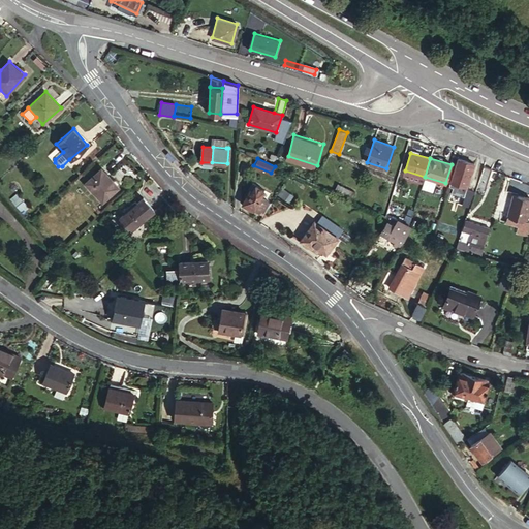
[(459,159),(449,182),(458,185),(456,190),(465,193),(475,165),(459,159)]
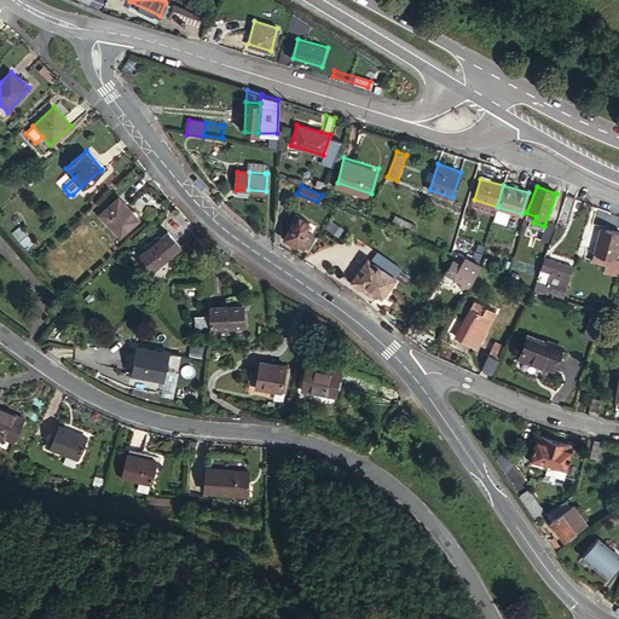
[(574,197),(566,195),(559,218),(567,221),(574,197)]
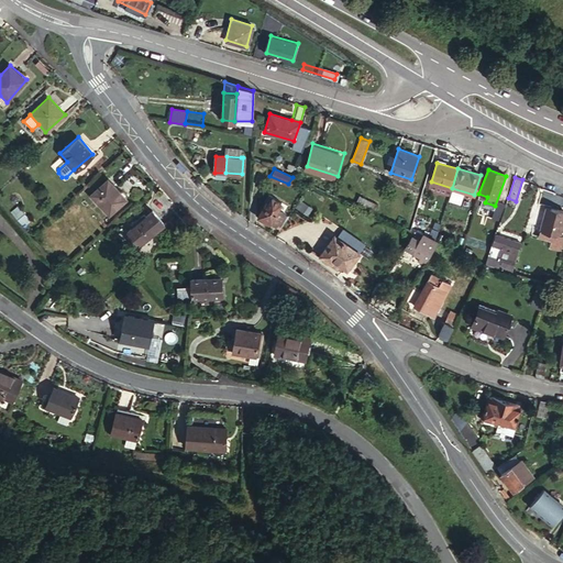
[(107,217),(127,199),(108,178),(88,196),(107,217)]
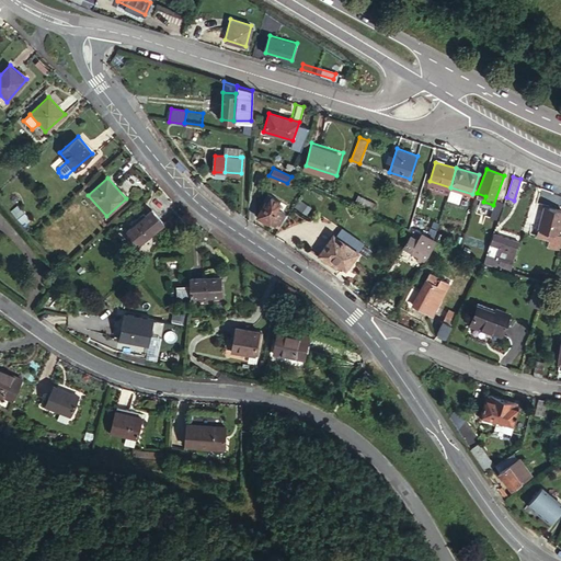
[(256,216),(275,226),(278,219),(276,217),(272,215),(274,213),(275,208),(279,201),(271,195),(267,202),(265,201),(256,216)]
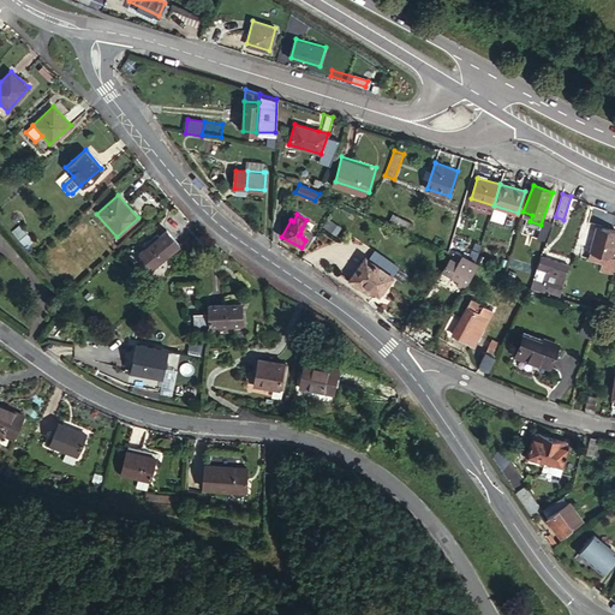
[(412,230),(415,222),(393,214),(390,221),(412,230)]
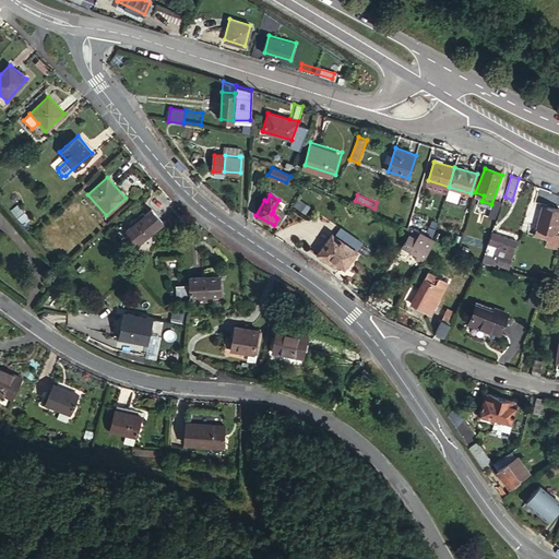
[(549,233),(555,235),(558,215),(558,210),(543,205),(536,229),(549,233)]
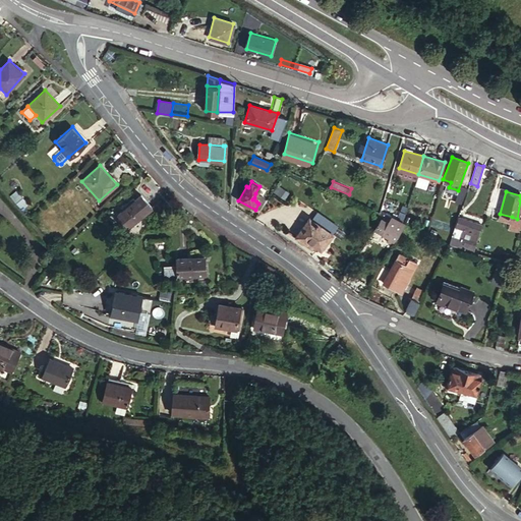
[(255,210),(256,210),(264,197),(255,193),(254,197),(257,198),(256,201),(258,204),(255,210)]
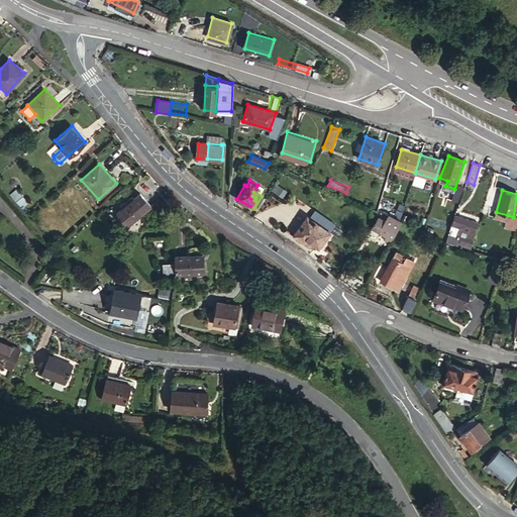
[(150,206),(138,193),(115,212),(127,225),(150,206)]
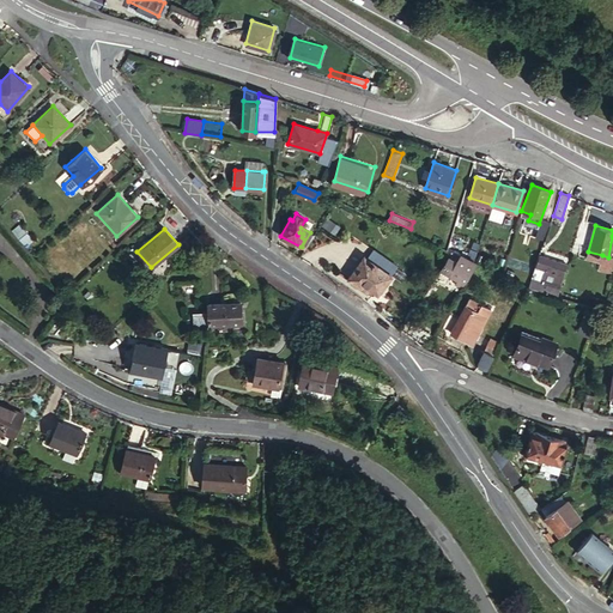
[(302,247),(304,249),(314,235),(310,232),(302,247)]
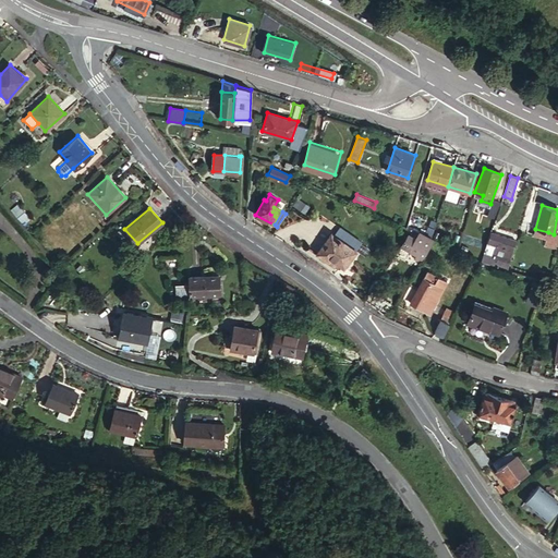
[(534,235),(546,239),(548,232),(535,229),(534,235)]
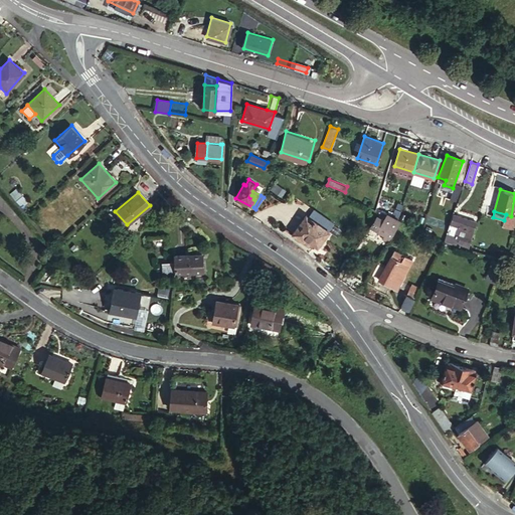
[(318,248),(330,231),(307,214),(292,233),(309,246),(311,243),(318,248)]
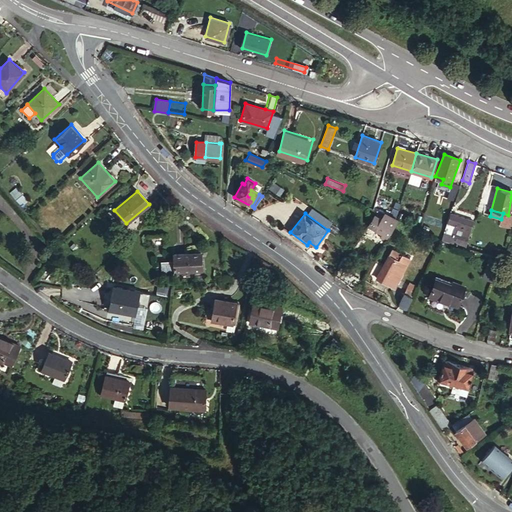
[(452,213),(450,220),(453,222),(472,228),(474,220),(452,213)]
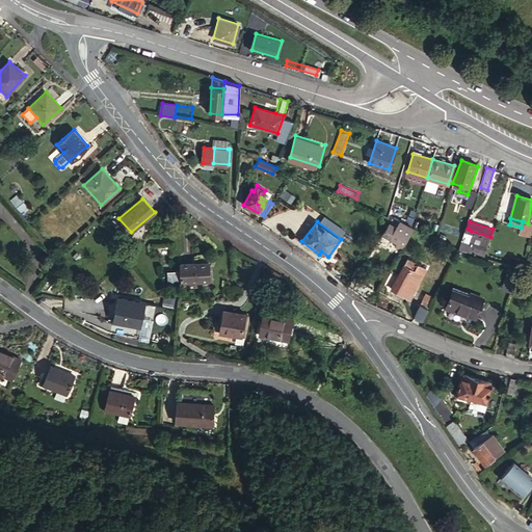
[(520,235),(531,237),(531,223),(528,223),(523,221),(521,228),(520,235)]
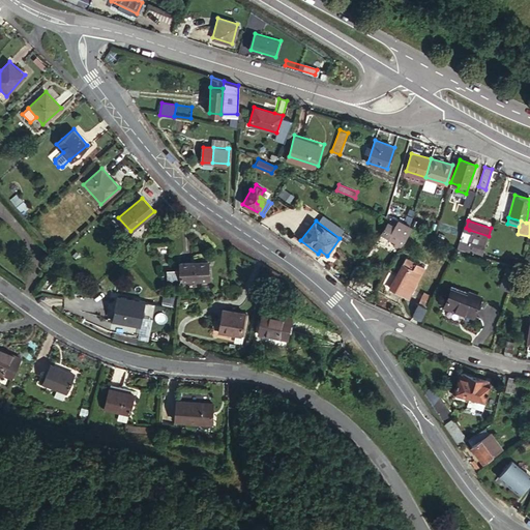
[(395,240),(401,244),(407,234),(399,228),(400,226),(398,224),(394,227),(392,225),(387,231),(398,238),(395,240)]
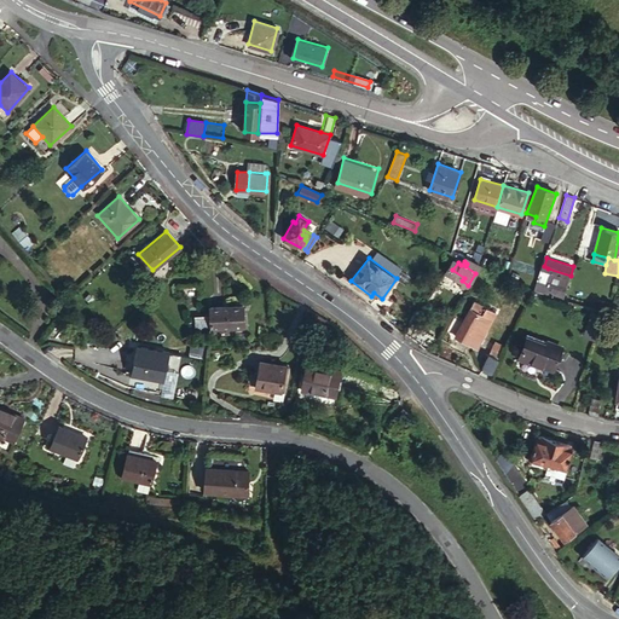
[(544,266),(542,266),(538,277),(544,279),(548,268),(544,266)]
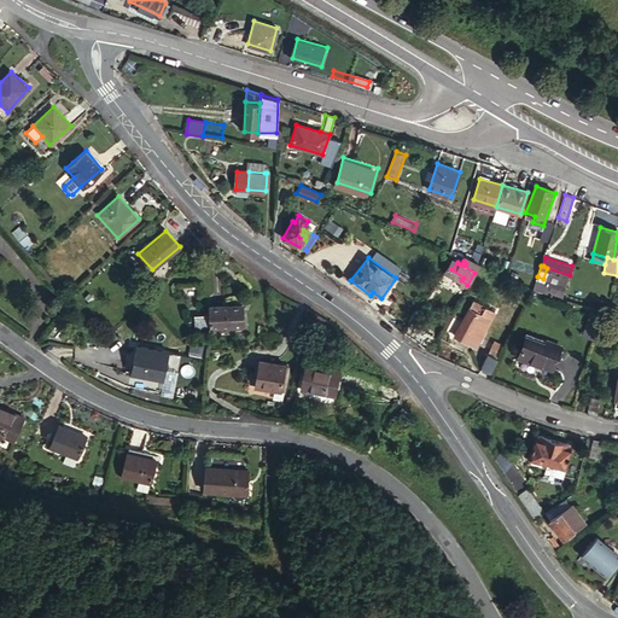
[(543,279),(537,277),(535,285),(564,295),(570,275),(547,268),(543,279)]
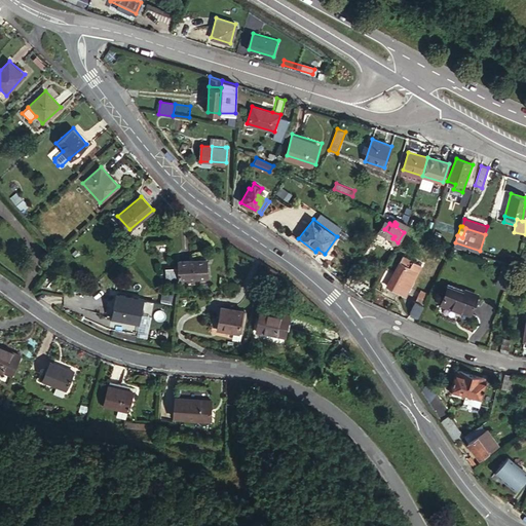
[(167,252),(166,242),(152,243),(153,252),(167,252)]
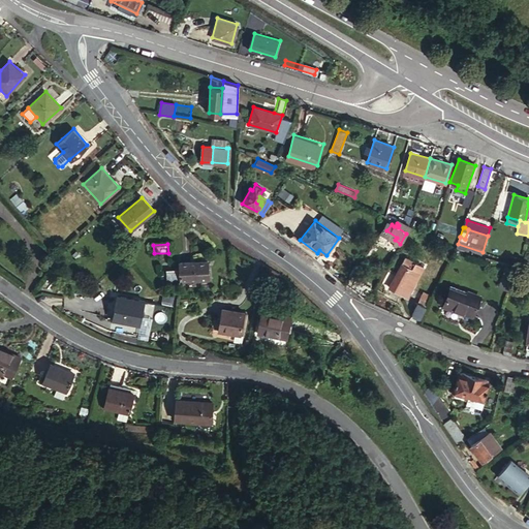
[(456,250),(481,257),(483,252),(458,244),(456,250)]
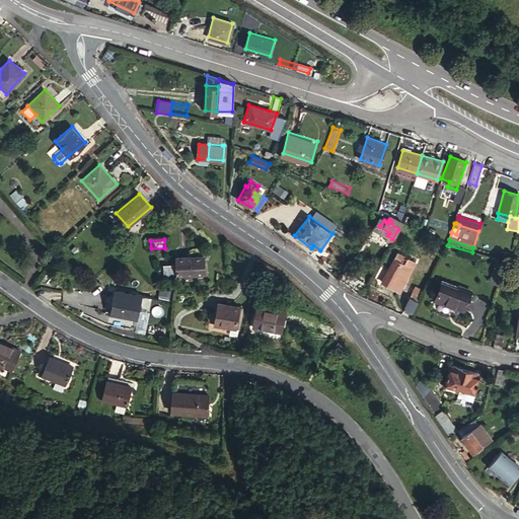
[(408,256),(397,251),(382,282),(391,287),(394,283),(395,279),(401,282),(404,276),(398,274),(408,256)]
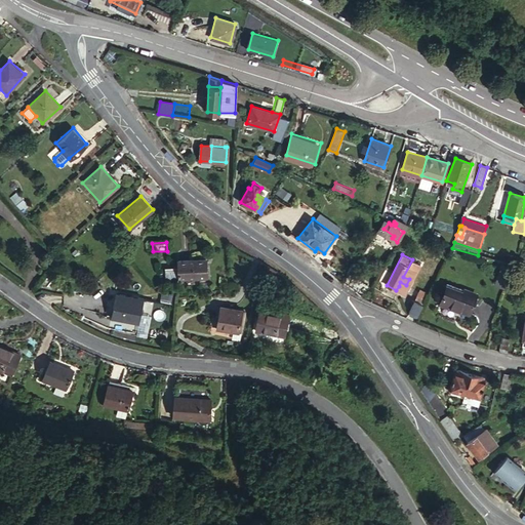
[(178,260),(178,267),(178,278),(207,276),(205,259),(178,260)]
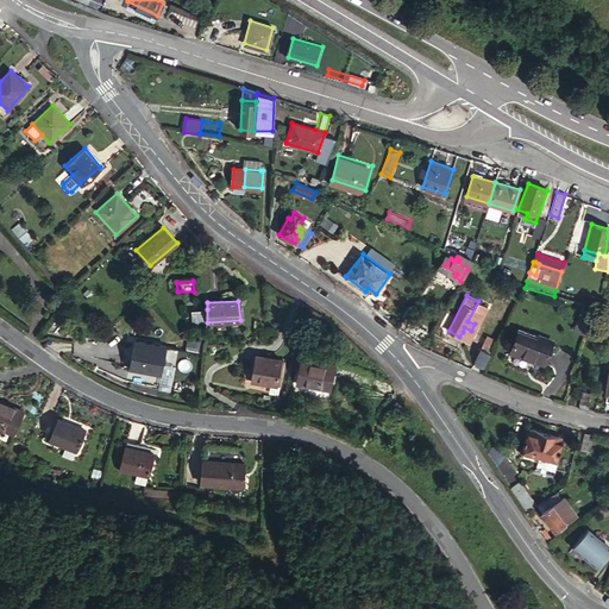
[(488,306),(478,301),(468,321),(475,324),(471,331),(464,327),(463,332),(472,336),(488,306)]
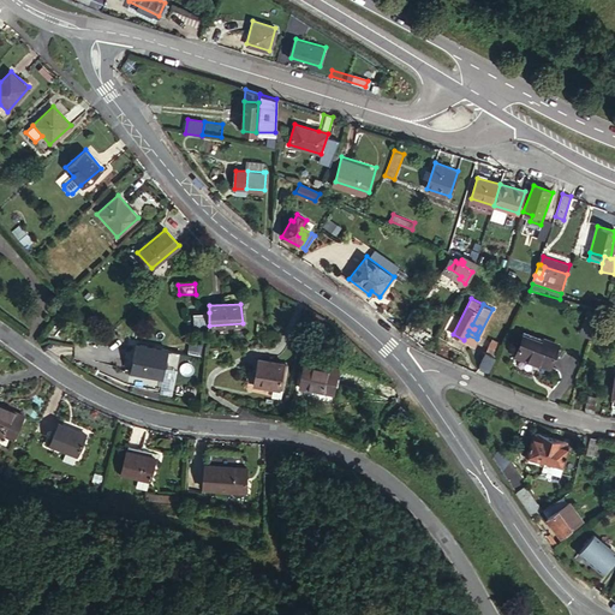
[(590,338),(597,314),(587,310),(580,335),(590,338)]
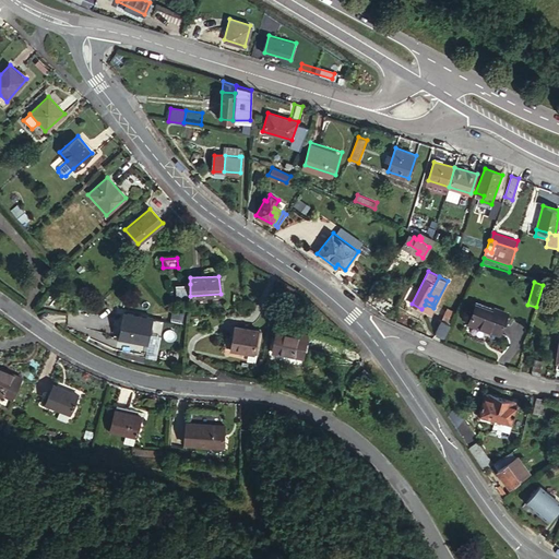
[(190,296),(190,284),(175,284),(176,297),(191,296),(190,296)]
